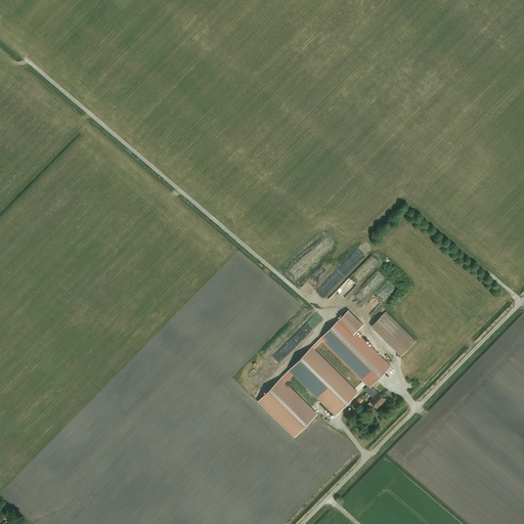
[(346,297),(367,274),(365,272),(362,275),(357,271),(345,284),(347,286),(341,292),(346,297)]
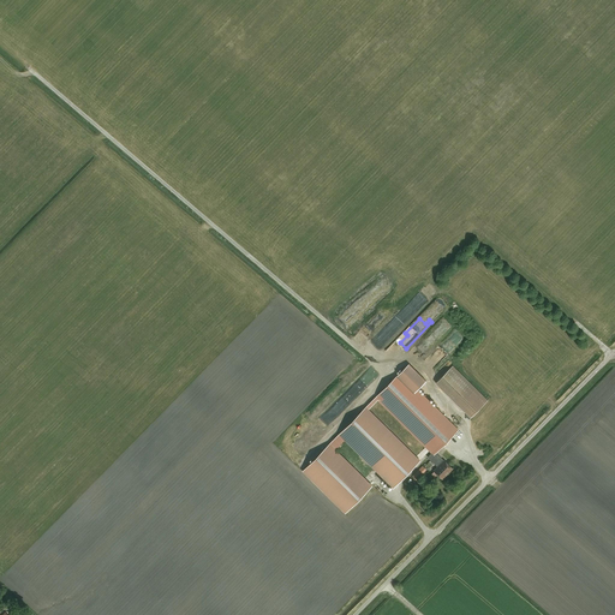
[(488,400),(453,365),(436,382),(471,417),(488,400)]
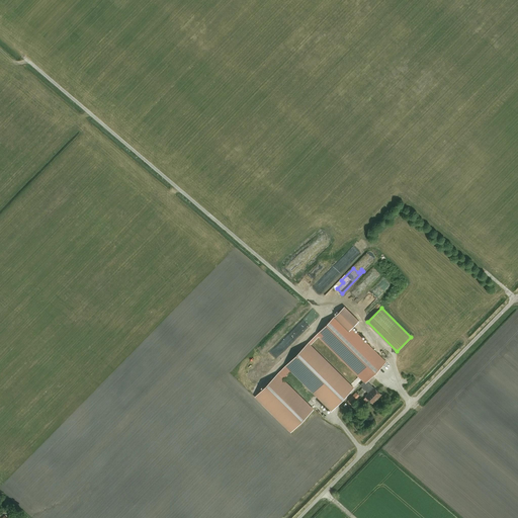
[(352,329),(337,315),(318,334),(364,380),(360,385),(369,394),(366,397),(372,403),(381,395),(367,381),(385,362),(352,329)]
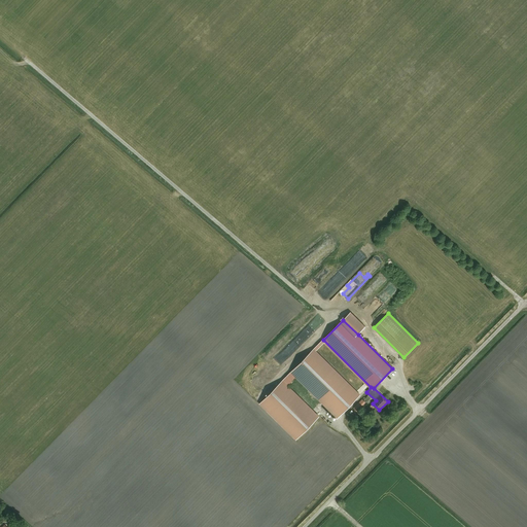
[(360,395),(314,349),(290,373),(337,419),(360,395)]
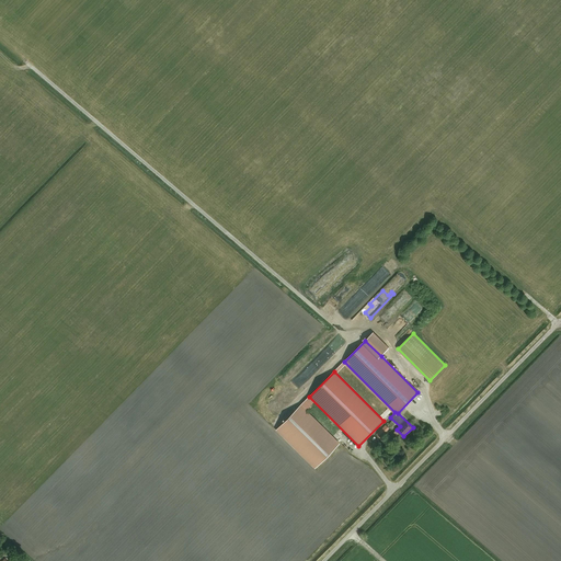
[(340,444),(301,405),(276,431),(315,469),(340,444)]
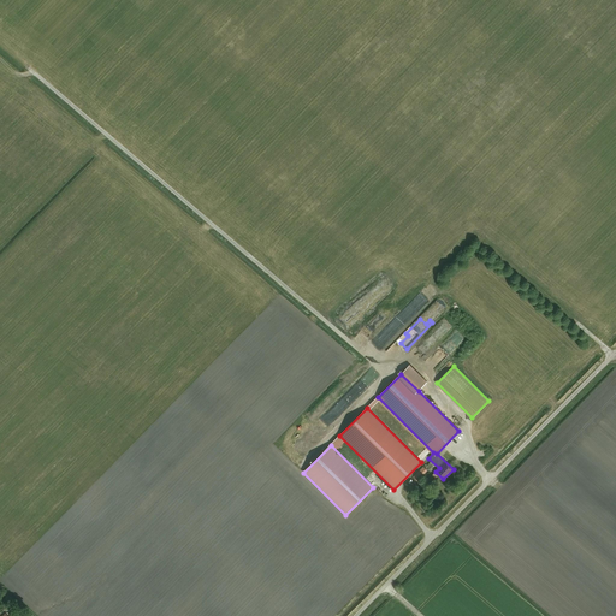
[(414,475),(419,480),(430,471),(425,466),(414,475)]
